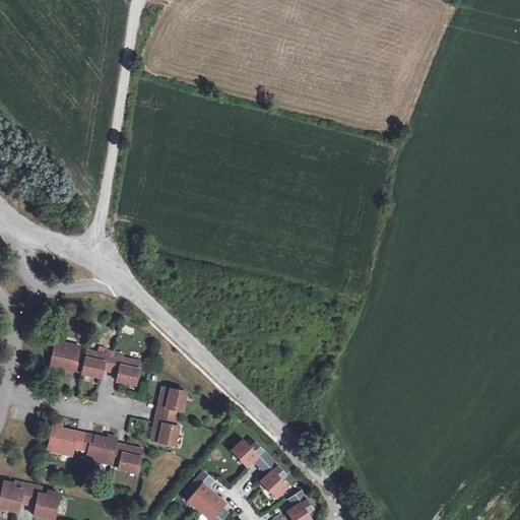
[(80,347),(56,341),(50,369),(59,370),(60,367),(60,364),(65,365),(64,368),(83,372),(86,356),(78,354),(80,347)]
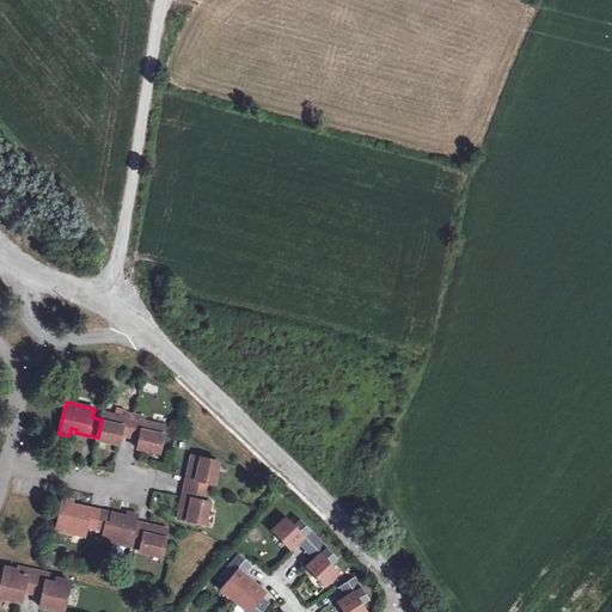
[(102,420),(98,438),(109,440),(109,442),(120,445),(121,436),(122,432),(132,434),(136,416),(127,414),(126,417),(103,412),(102,420)]
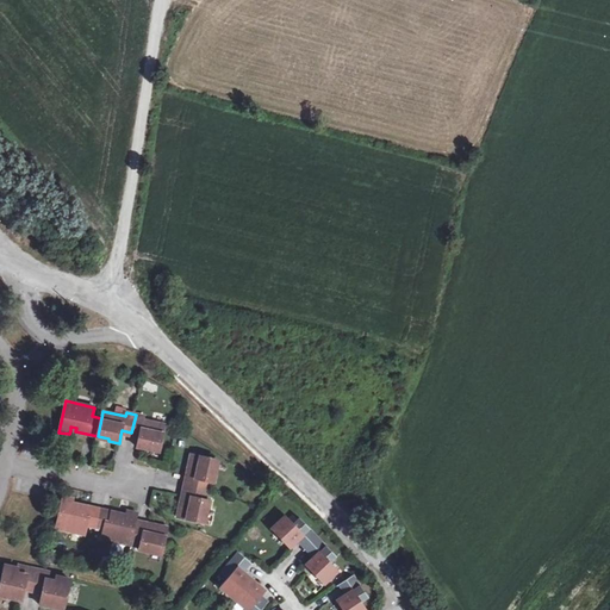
[(145,416),(136,415),(131,433),(141,435),(141,439),(138,447),(149,449),(149,448),(161,450),(166,425),(144,421),(145,416)]
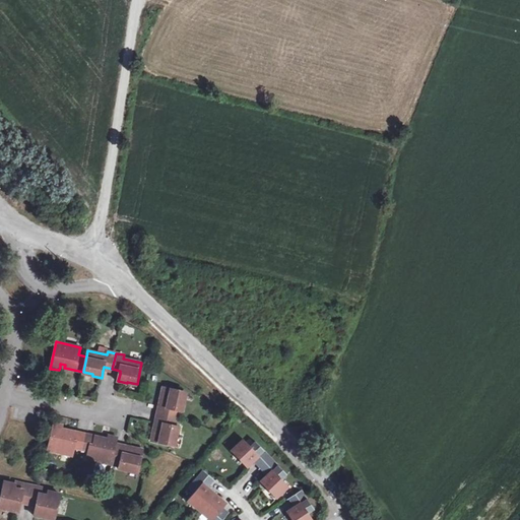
[(185,392),(163,387),(160,400),(166,401),(164,406),(159,405),(157,414),(178,418),(180,410),(183,411),(185,402),(183,402),(185,392)]
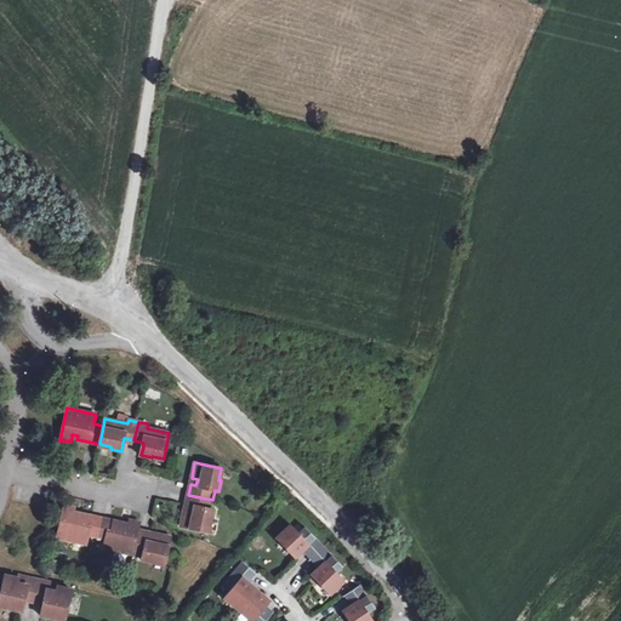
[(212,500),(188,495),(186,505),(192,506),(189,513),(184,512),(181,527),(208,533),(210,522),(211,522),(214,511),(210,511),(212,500)]
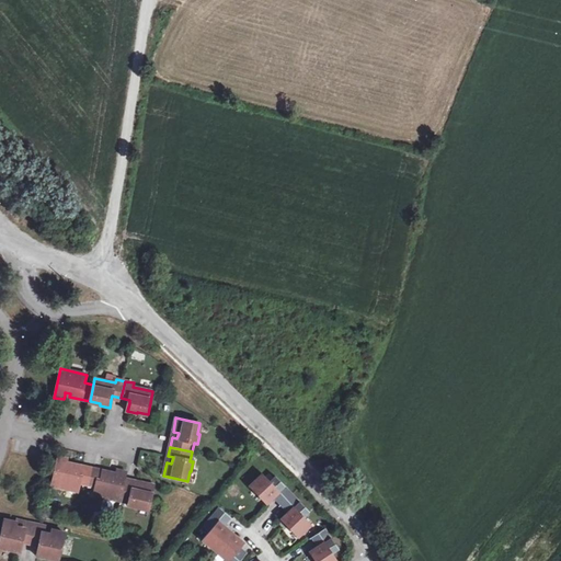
[(57,457),(52,487),(78,492),(80,483),(87,484),(90,468),(70,464),(69,467),(65,466),(66,462),(67,458),(57,457)]
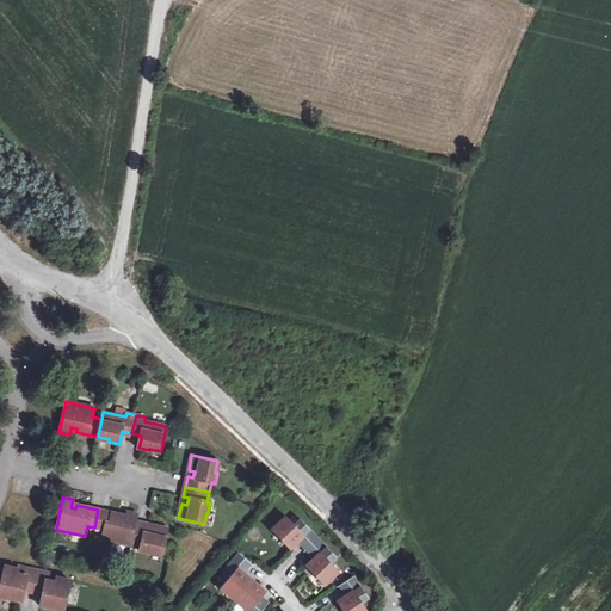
[(98,510),(94,528),(104,530),(102,539),(130,545),(136,522),(137,513),(128,512),(127,516),(127,519),(119,518),(121,514),(98,510)]
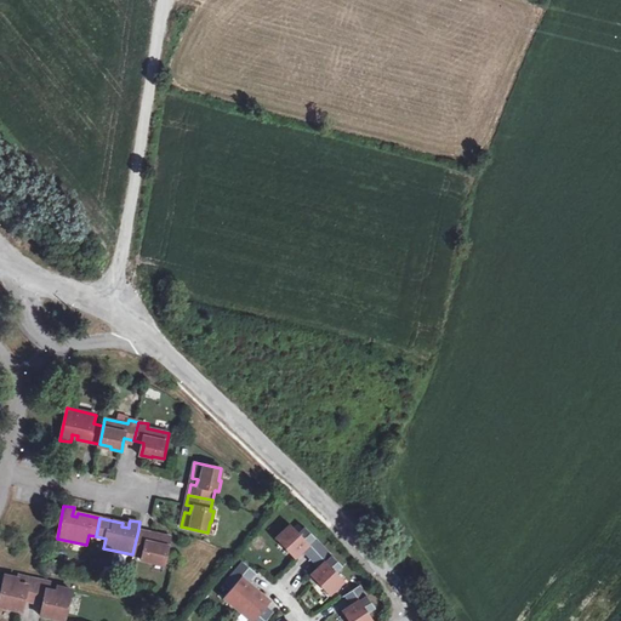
[(277,539),(295,558),(303,551),(306,548),(308,551),(306,553),(311,559),(324,547),(306,528),(300,534),(291,525),(277,539)]
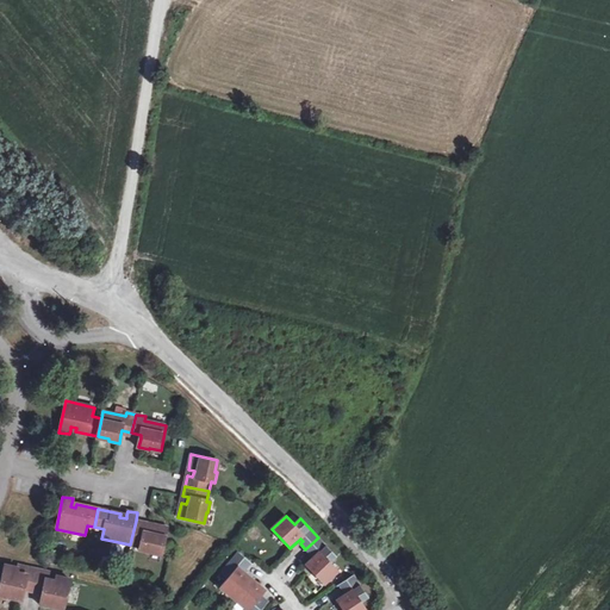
[(136,521),(130,545),(139,547),(139,551),(150,553),(150,551),(162,553),(168,528),(153,524),(151,530),(144,528),(145,523),(136,521)]
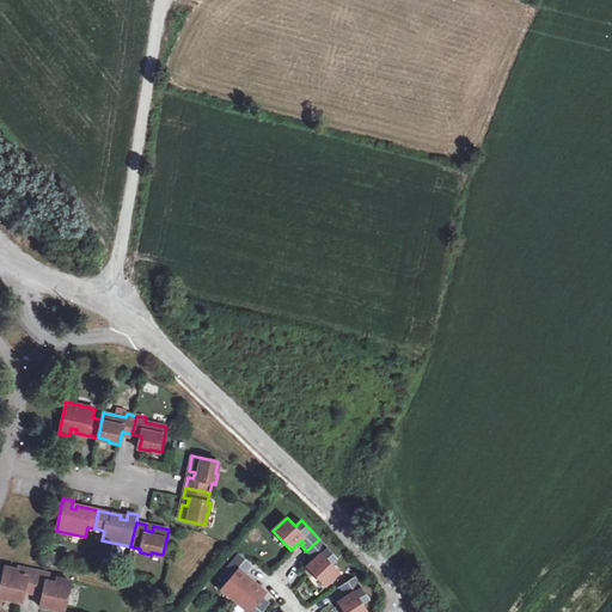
[(314,560),(307,567),(325,586),(340,573),(331,564),(337,558),(319,539),(306,551),(312,557),(316,554),(318,557),(314,560)]
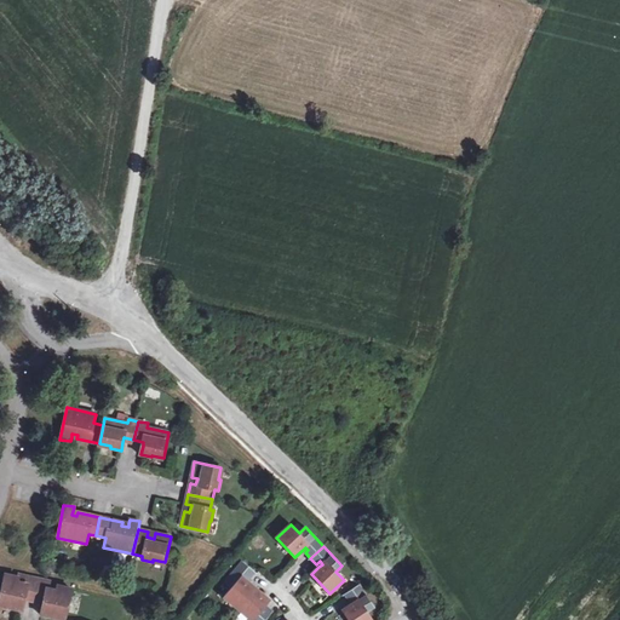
[(224,596),(239,609),(256,589),(248,583),(245,579),(247,577),(251,579),(256,573),(242,561),(225,583),(231,587),(224,596)]
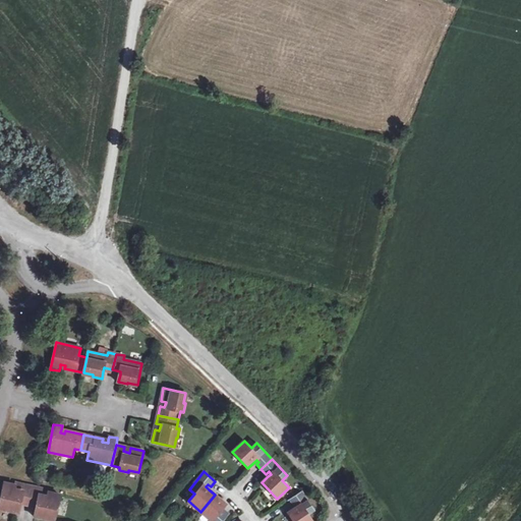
[(15,485),(4,483),(0,502),(0,508),(10,510),(9,512),(18,513),(20,505),(21,501),(30,503),(33,486),(15,482),(15,485)]
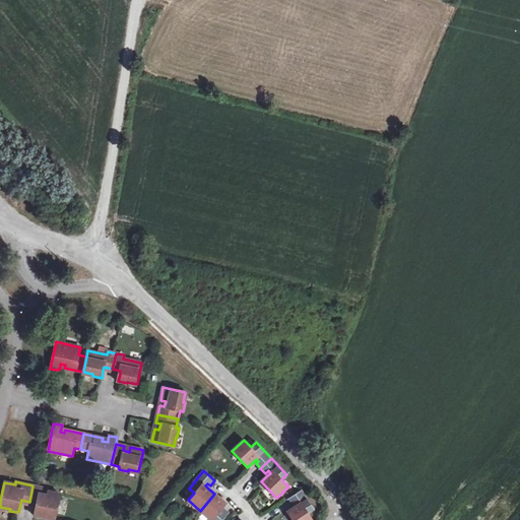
[(33,485),(29,502),(38,504),(37,507),(35,516),(44,518),(44,517),(55,519),(60,495),(49,492),(50,490),(33,485)]
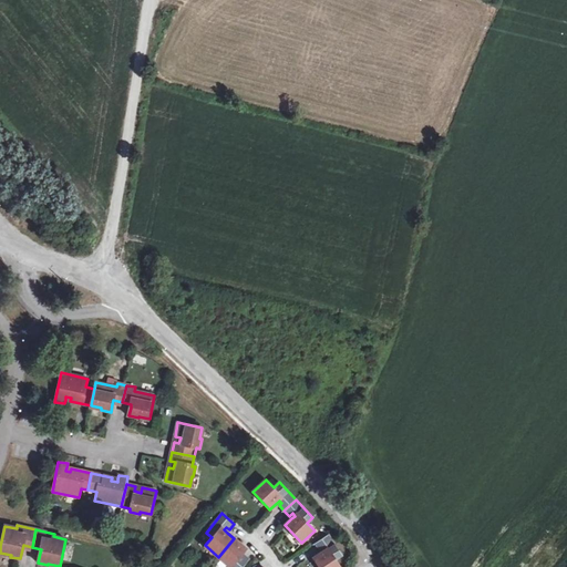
[(313,558),(319,566),(340,566),(336,559),(342,556),(329,535),(316,544),(319,550),(322,548),(325,550),(321,553),(313,558)]
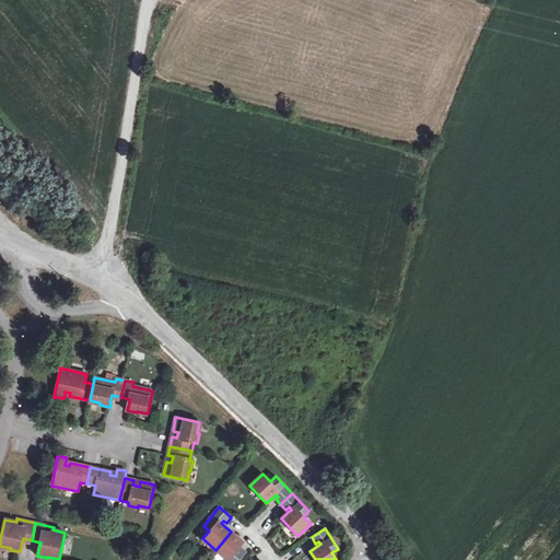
[(231,532),(216,550),(226,559),(240,559),(247,552),(241,547),(244,543),(231,532)]
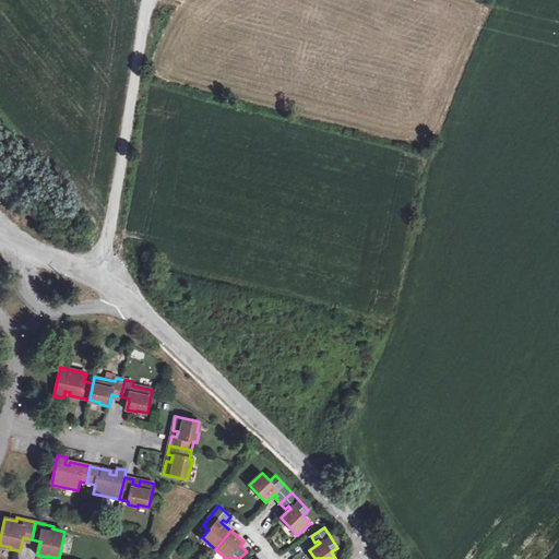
All buildings are outlined.
